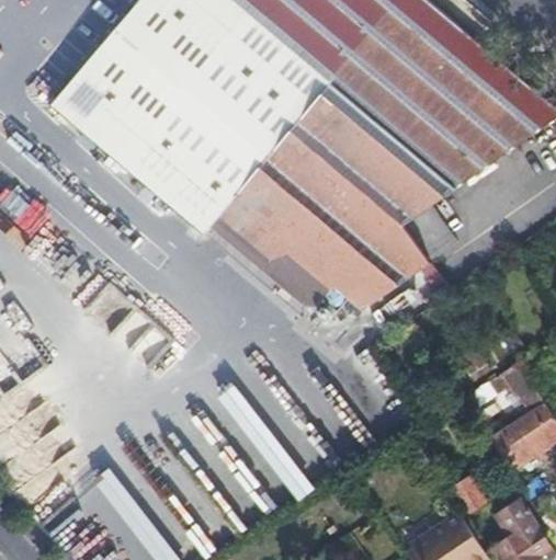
[(332,285),(363,309),(430,263),(428,260),(405,221),(431,203),(545,122),(551,117),(409,0),(148,0),(53,107),(305,319),(332,285)]
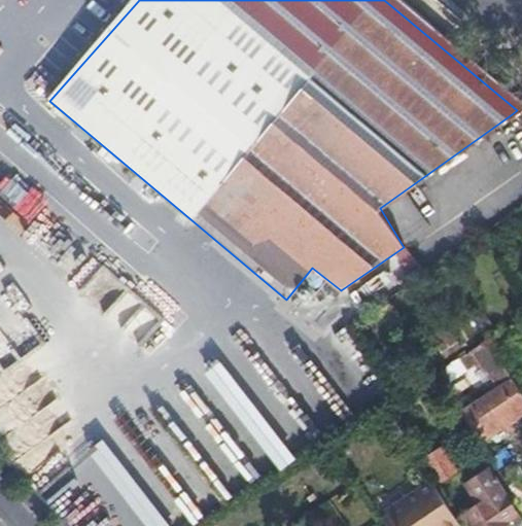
[(521,106),(517,110),(512,114),(521,128),(521,106)]
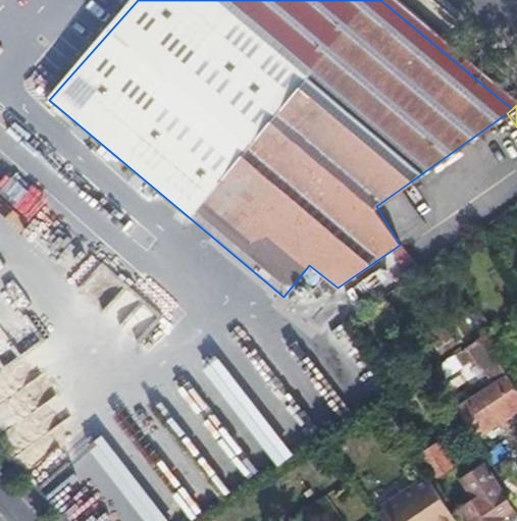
[(376,206),(398,242),(423,225),(401,189),(376,206)]
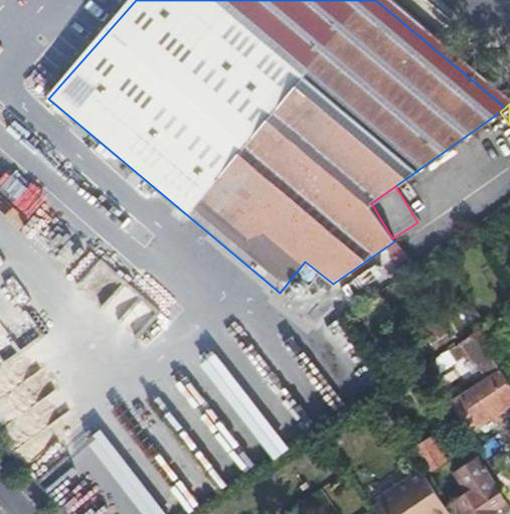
[(31,188),(14,208),(26,219),(44,199),(31,188)]
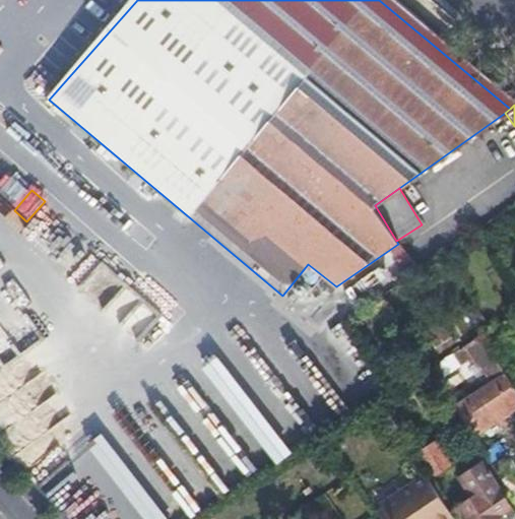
[(446,337),(433,320),(419,330),(431,349),(446,337)]
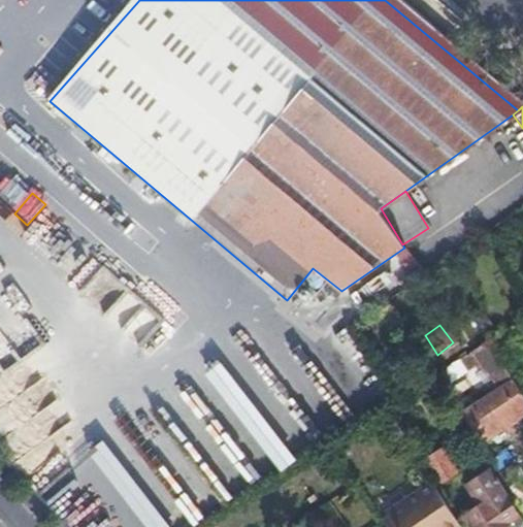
[(522,413),(522,403),(484,343),(439,371),(447,383),(482,359),(499,388),(463,412),(482,441),(522,413)]
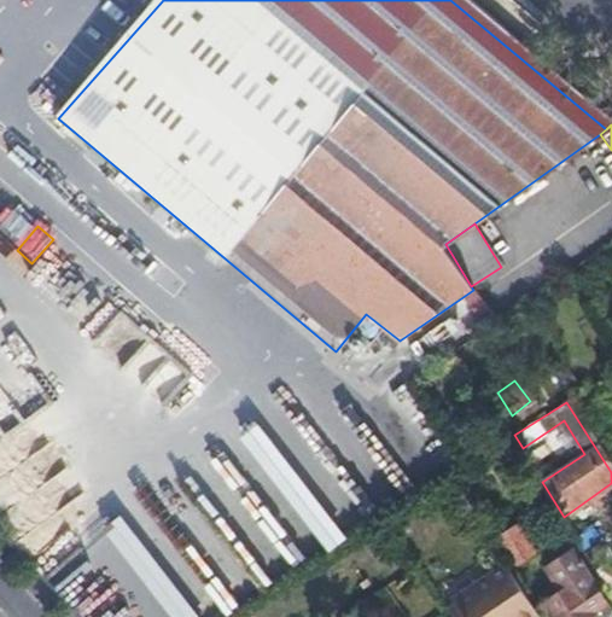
[(1,405),(0,406),(0,434),(1,435),(16,424),(1,405)]
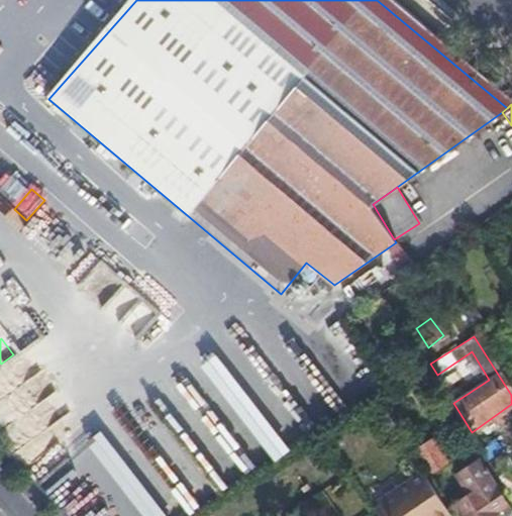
[(0,426),(33,479),(77,451),(57,420),(74,410),(33,346),(0,367),(0,426)]
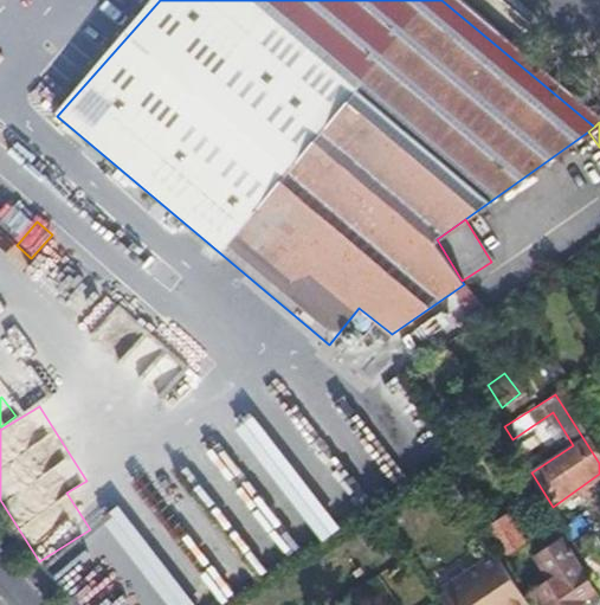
[(320,541),(344,525),(269,406),(243,423),(320,541)]
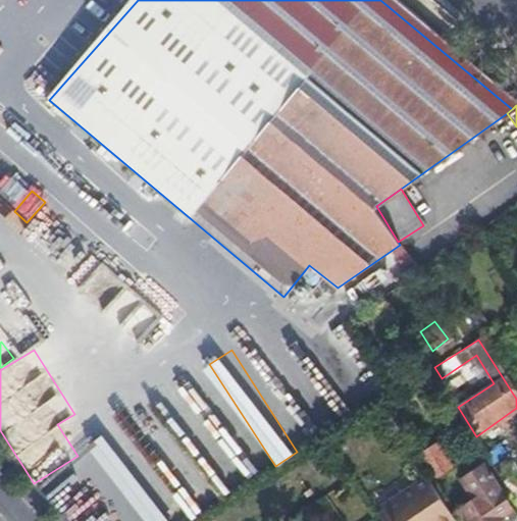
[(419,374),(427,369),(421,359),(412,366),(419,374)]
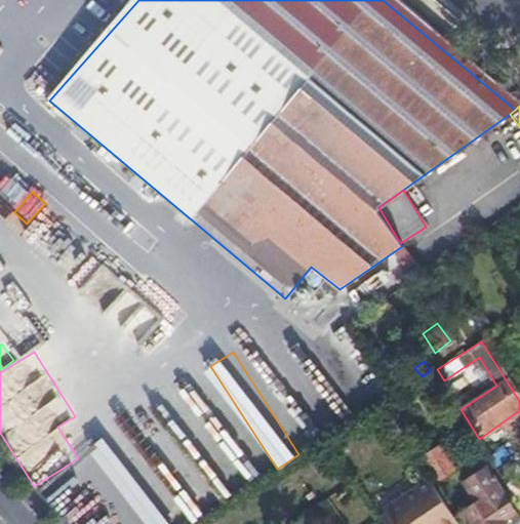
[(180,523),(110,436),(92,449),(151,523),(180,523)]
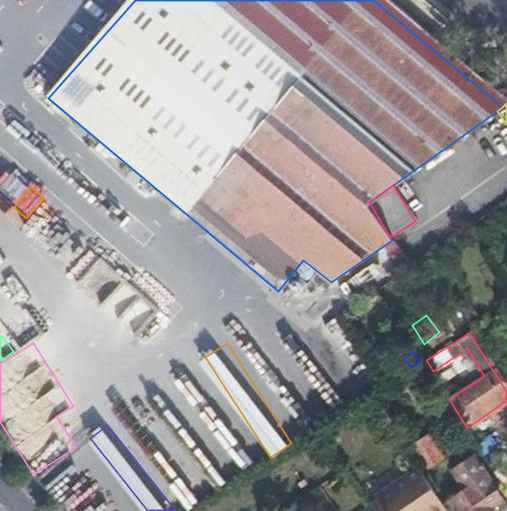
[(438,460),(424,438),(408,448),(423,470),(438,460)]
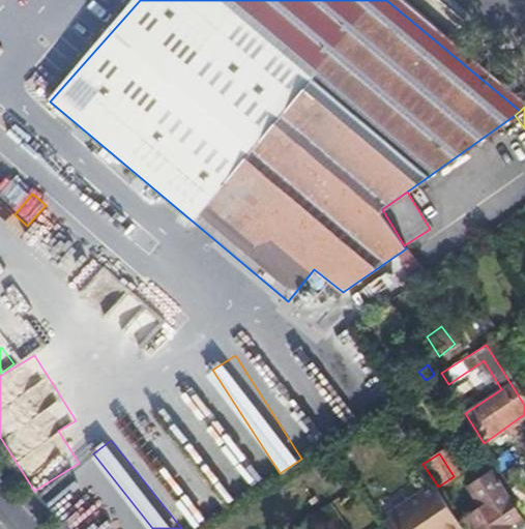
[(504,528),(506,527),(517,520),(484,474),(464,487),(478,509),(461,522),(465,528),(504,528)]
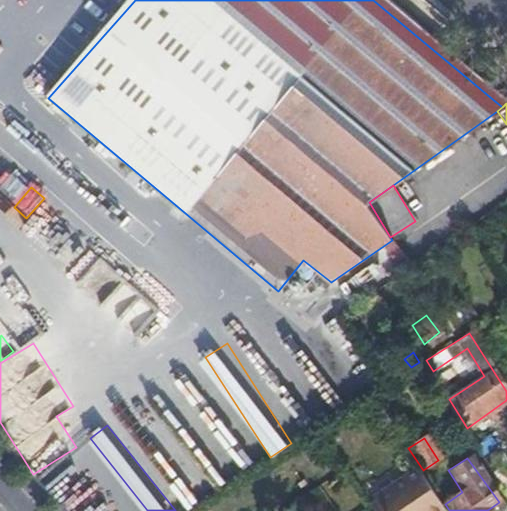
[(439,510),(412,469),(368,500),(370,502),(376,510),(439,510)]
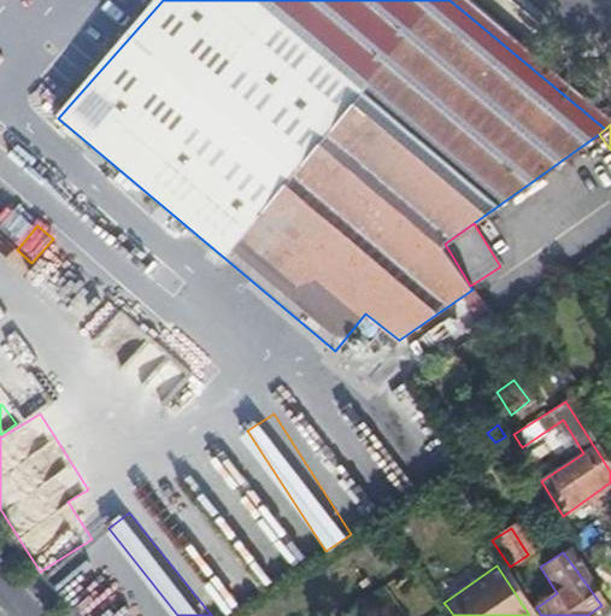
[(610,579),(600,586),(610,603),(610,579)]
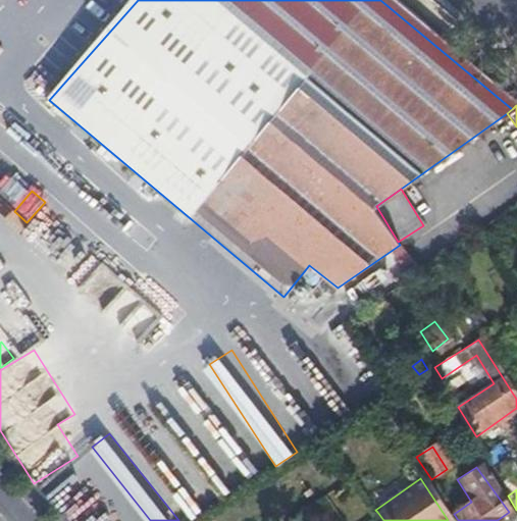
[(383,520),(377,512),(370,518),(371,520),(383,520)]
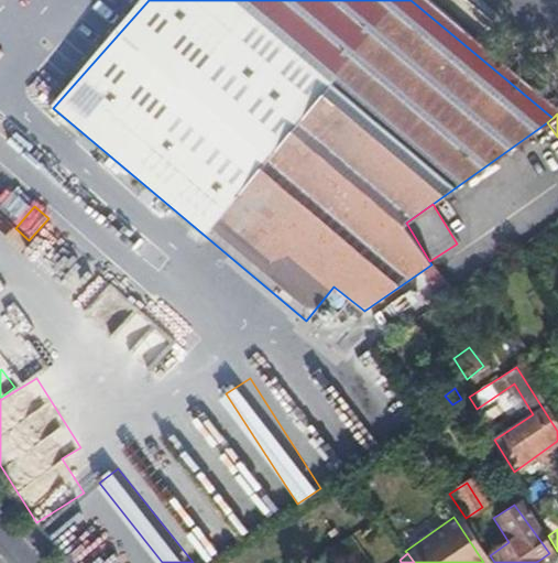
[(545,562),(553,559),(549,553),(538,561),(539,562),(545,562)]
